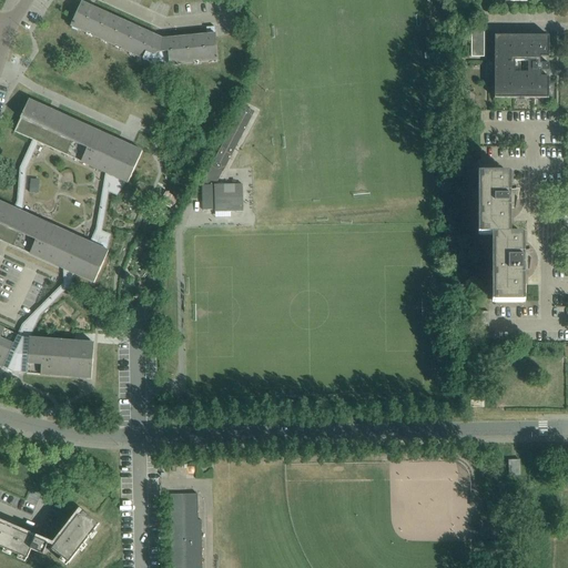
[(215,37),(215,27),(206,28),(208,36),(209,36),(209,40),(205,41),(204,39),(193,41),(193,42),(189,42),(189,41),(179,42),(179,43),(175,43),(175,42),(160,43),(152,41),(153,39),(148,37),(146,38),(143,37),(144,36),(133,30),(133,31),(130,30),(130,29),(119,23),(119,24),(115,23),(115,22),(104,18),(104,19),(101,17),(101,16),(90,11),(90,12),(87,10),(89,6),(82,2),(71,27),(72,27),(73,26),(79,28),(79,30),(87,33),(88,32),(93,34),(93,37),(101,40),(102,38),(108,41),(108,43),(115,47),(115,44),(122,48),(122,50),(130,53),(130,51),(137,54),(135,56),(159,67),(171,66),(171,63),(178,62),(178,64),(194,63),(194,61),(201,60),(201,62),(210,61),(210,60),(216,59),(216,61),(219,61),(215,37)]
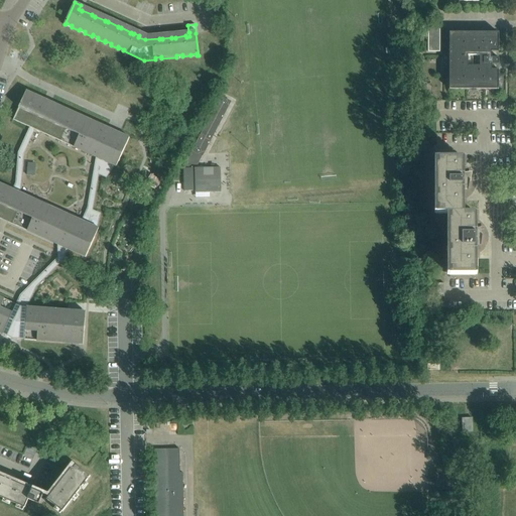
[(439,28),(428,28),(428,51),(439,51),(439,28)]
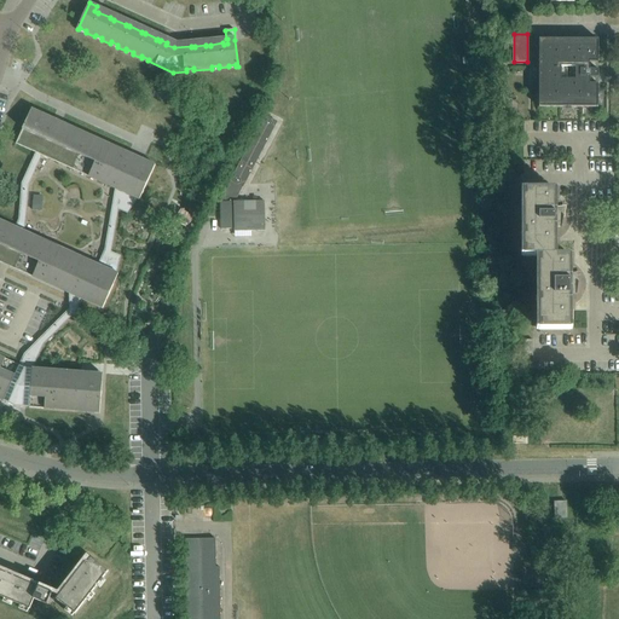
[(599,39),(539,39),(539,108),(599,108),(599,84),(596,84),(596,77),(597,77),(599,69),(596,69),(596,63),(599,63),(599,39)]
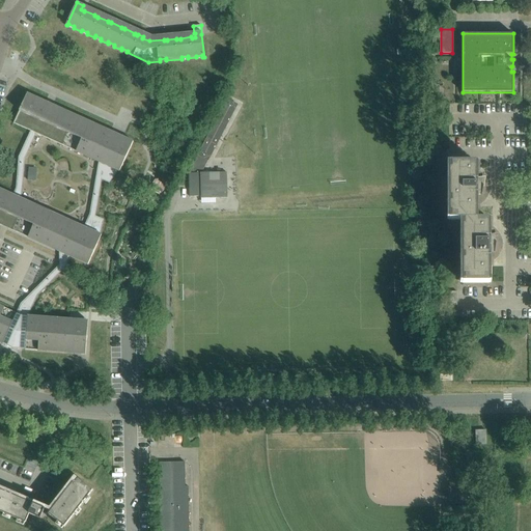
[(14,123),(31,132),(35,134),(103,164),(117,170),(119,171),(123,163),(122,163),(133,142),(122,137),(114,133),(111,132),(52,105),(46,102),(27,93),(14,123)]
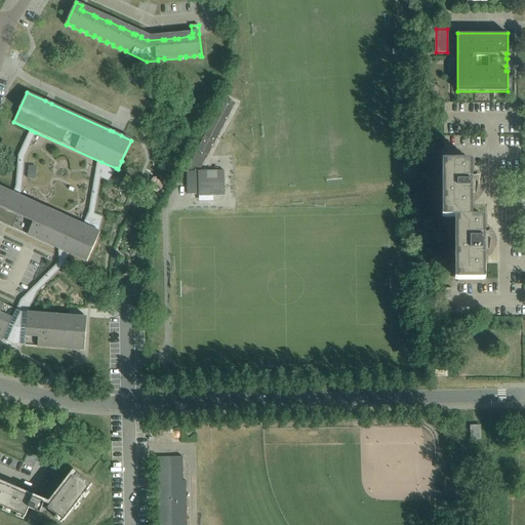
[(199,170),(235,104),(225,98),(195,155),(187,171),(188,184),(188,195),(199,194),(199,196),(225,196),(224,170),(199,170)]
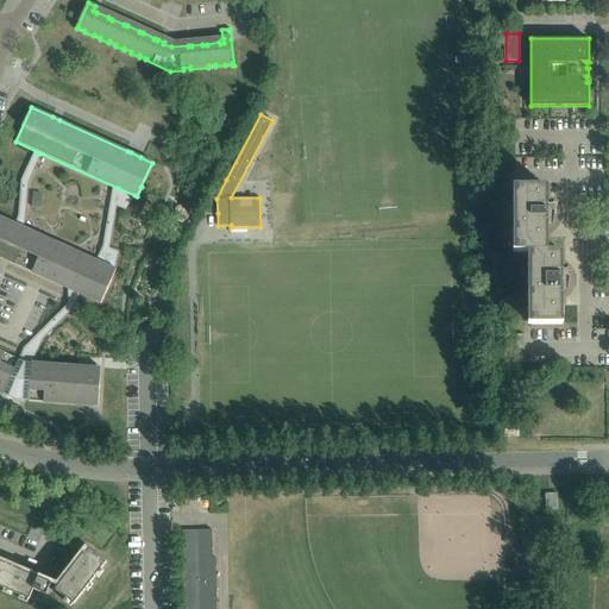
[(104,246),(98,261),(20,226),(24,217),(27,182),(41,154),(36,151),(23,181),(19,217),(16,224),(0,217),(0,257),(1,259),(8,262),(69,289),(69,294),(73,296),(69,303),(38,336),(29,356),(25,353),(23,352),(20,356),(19,359),(25,362),(31,363),(42,338),(74,307),(80,294),(101,303),(112,280),(117,270),(114,269),(118,252),(108,249),(117,205),(125,209),(135,195),(118,188),(111,203),(104,246)]
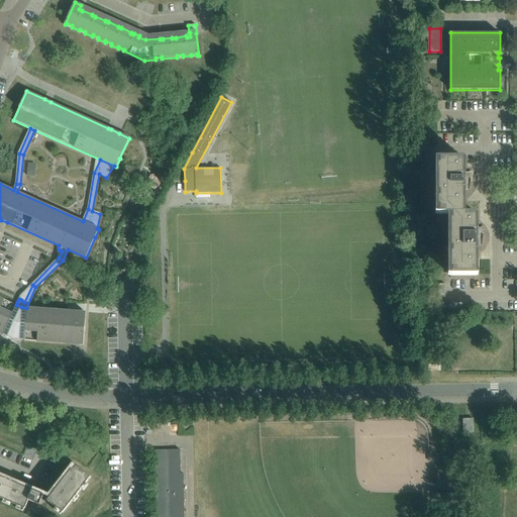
[(463,160),(437,160),(437,214),(450,215),(463,214),(463,160)]
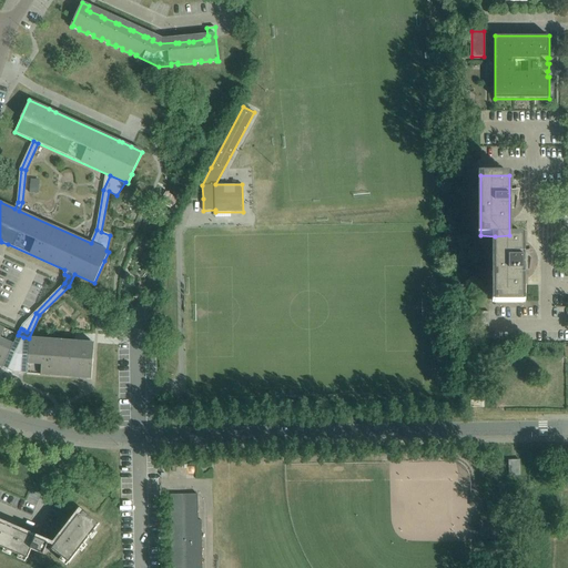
[(83,209),(92,213),(98,202),(90,198),(83,209)]
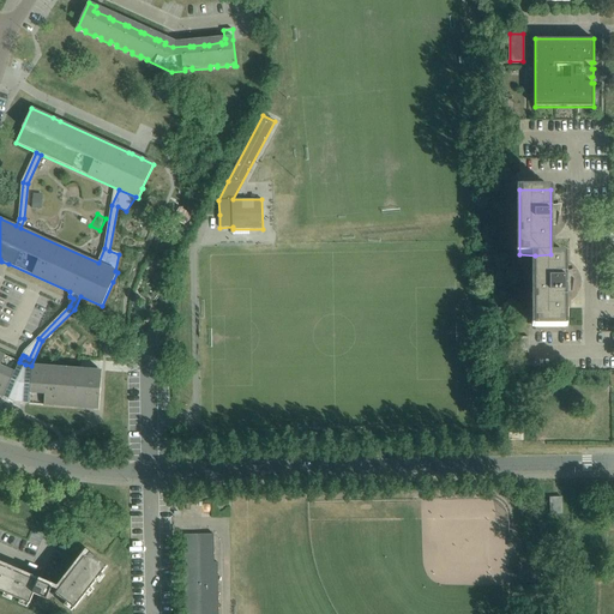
[(565,254),(551,254),(535,256),(535,327),(565,327),(565,254)]
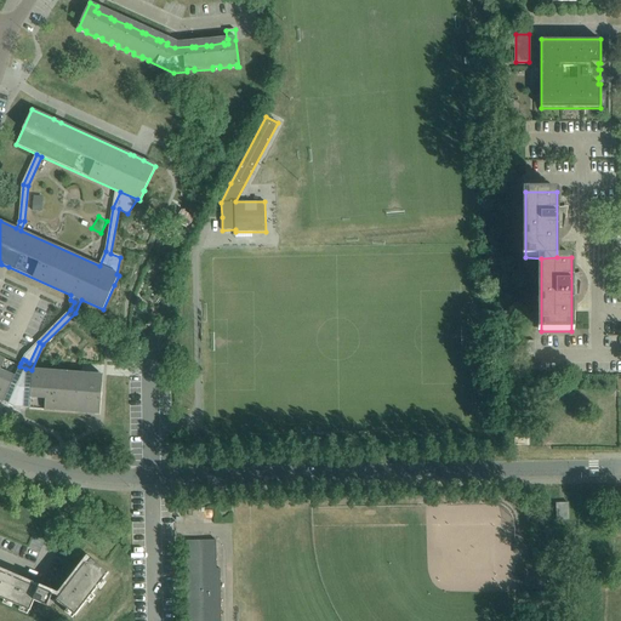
[(171,272),(159,273),(159,290),(172,290),(171,272)]
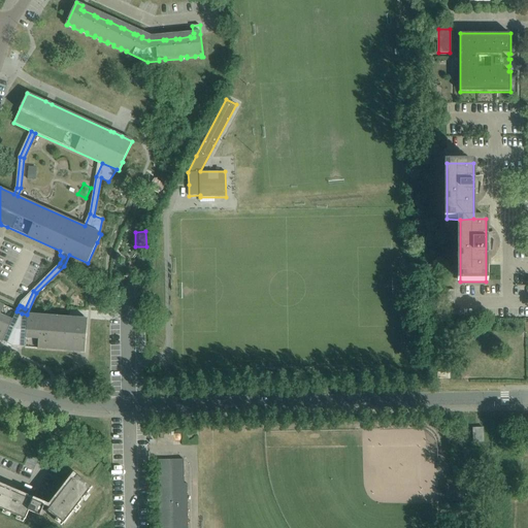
[(135,250),(135,263),(147,263),(147,251),(135,250)]
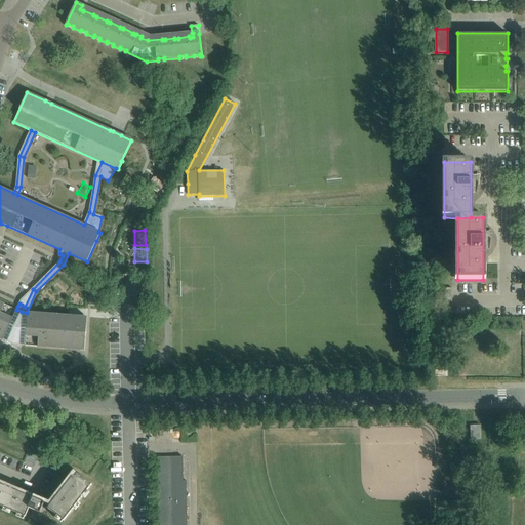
[(74,316),(27,313),(22,312),(16,310),(0,301),(0,338),(13,345),(18,346),(25,346),(84,351),(87,317),(74,316)]
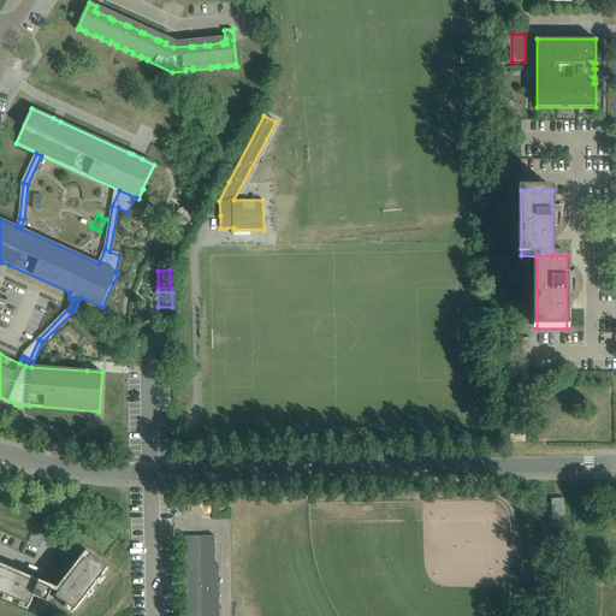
[(564,515),(563,499),(551,499),(552,515),(564,515)]
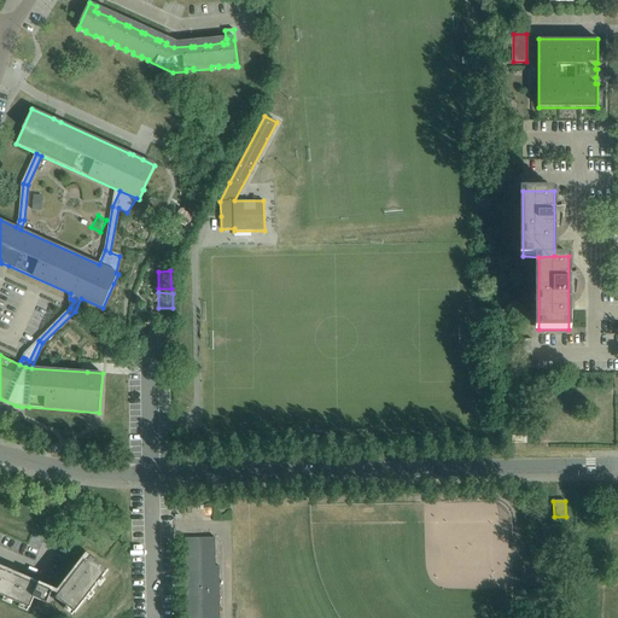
[(215,538),(185,538),(186,617),(220,617),(219,566),(216,566),(215,538)]
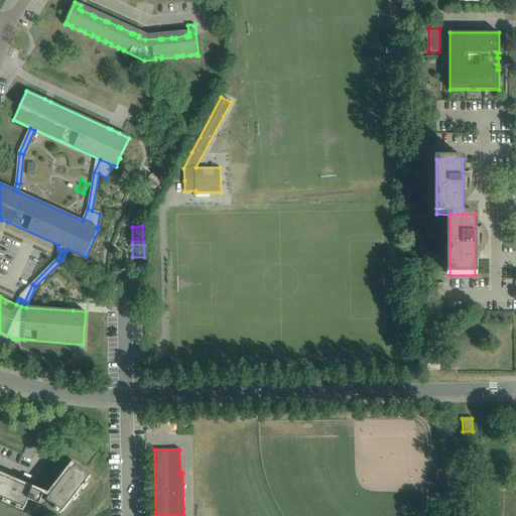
[(62,512),(90,477),(76,465),(72,470),(71,469),(48,497),(46,500),(62,512)]
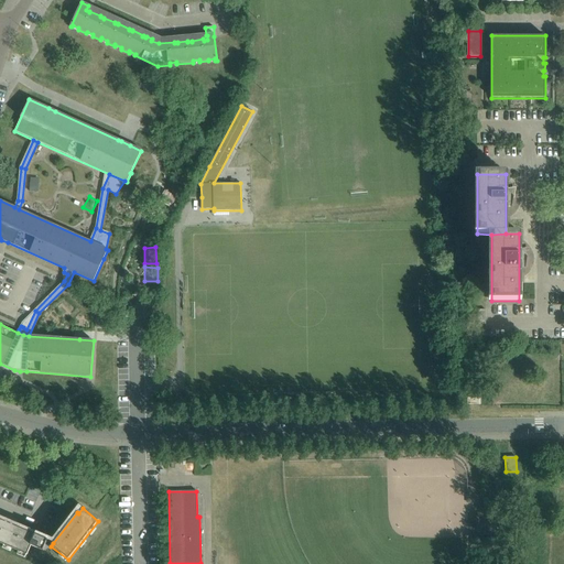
[(47,540),(0,519),(0,543),(2,544),(12,549),(28,555),(31,546),(33,546),(43,551),(47,540)]
